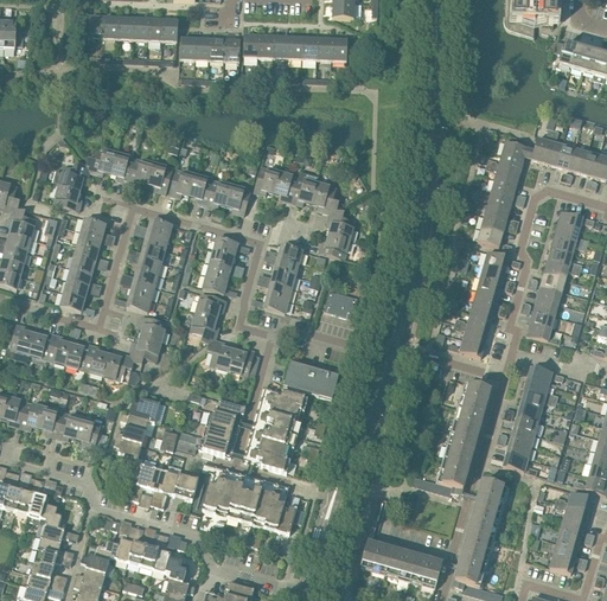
[(353,1),(332,0),(332,12),(332,16),(353,17),(353,1)]
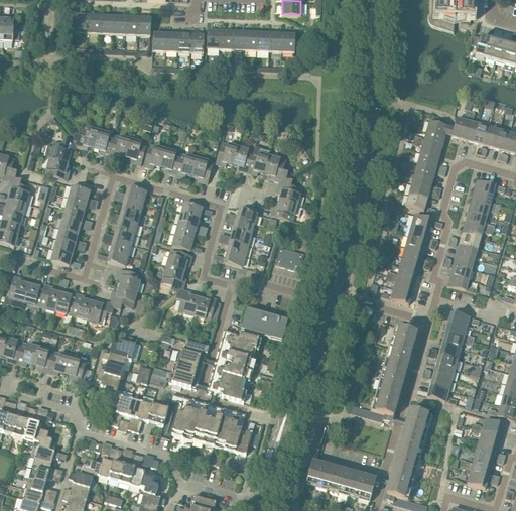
[(428,0),(427,17),(427,18),(428,20),(428,21),(429,22),(430,23),(431,24),(433,25),(454,30),(454,32),(455,17),(471,17),(470,21),(471,21),(472,17),(475,18),(476,3),(476,0),(428,0)]
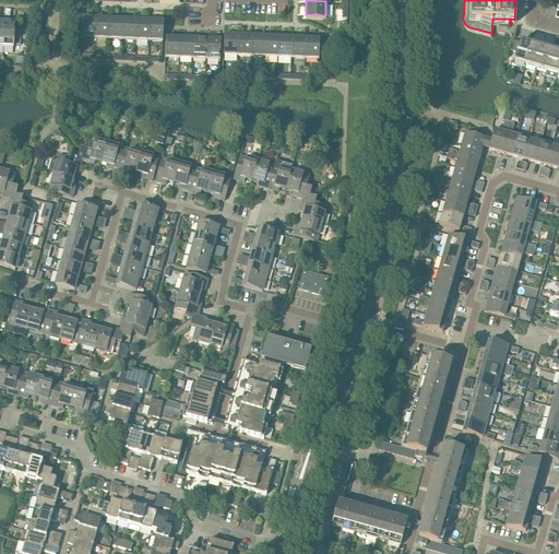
[(80,33),(94,34),(95,14),(81,13),(80,33)]
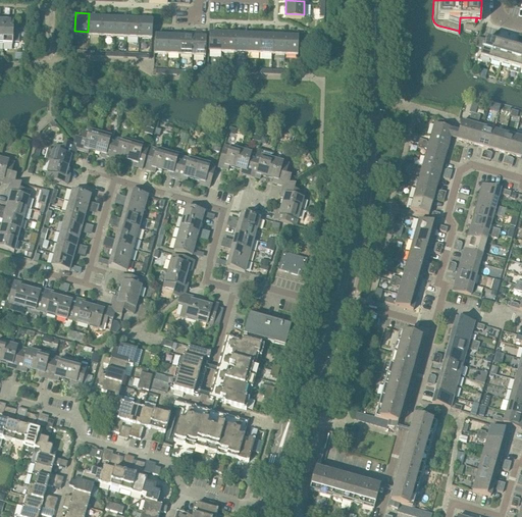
[(101,13),(89,13),(88,32),(101,32),(101,13)]
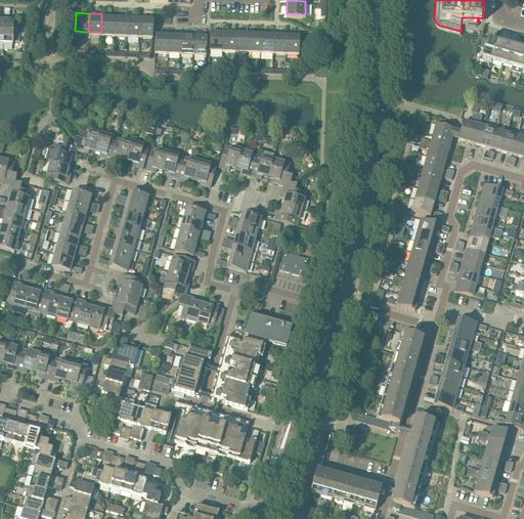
[(115,14),(101,13),(101,32),(114,33),(115,14)]
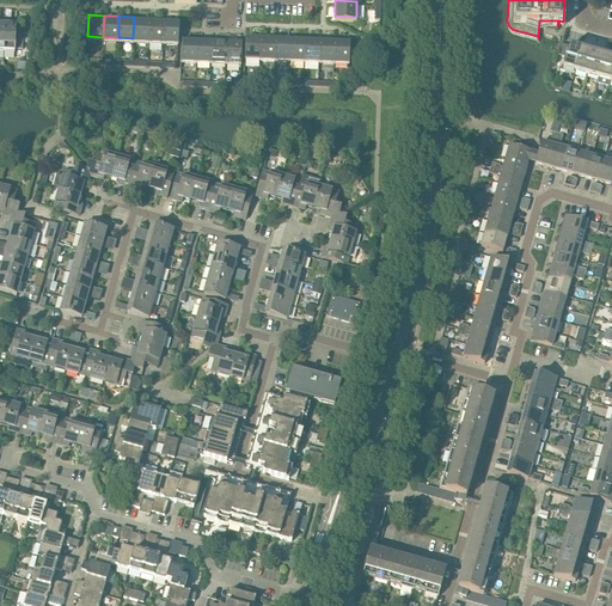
[(148,17),(134,17),(133,38),(147,38),(148,17)]
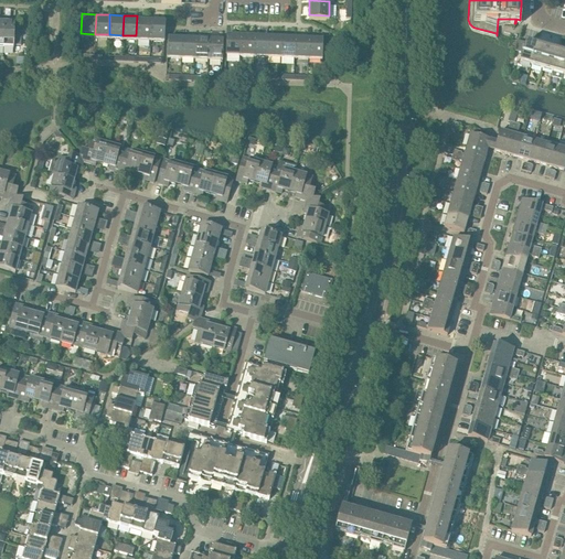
[(151,17),(137,15),(136,35),(150,36),(151,17)]
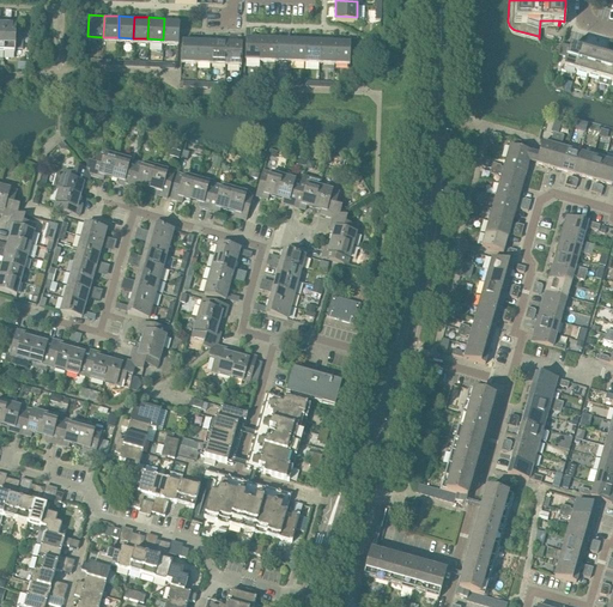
[(163,40),(178,41),(178,19),(164,18),(163,40)]
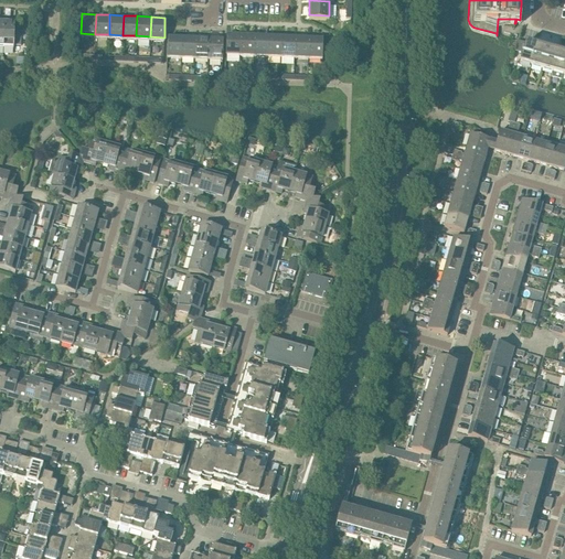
[(4,19),(3,43),(13,43),(14,19),(4,19)]
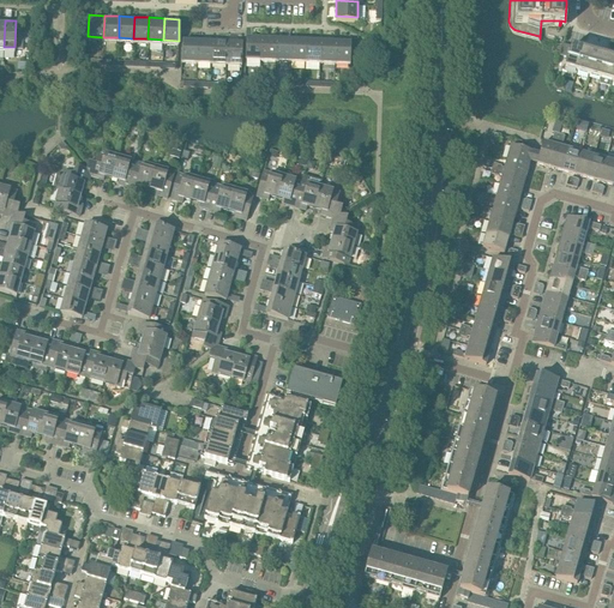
[(246,34),(245,55),(260,56),(262,35),(246,34)]
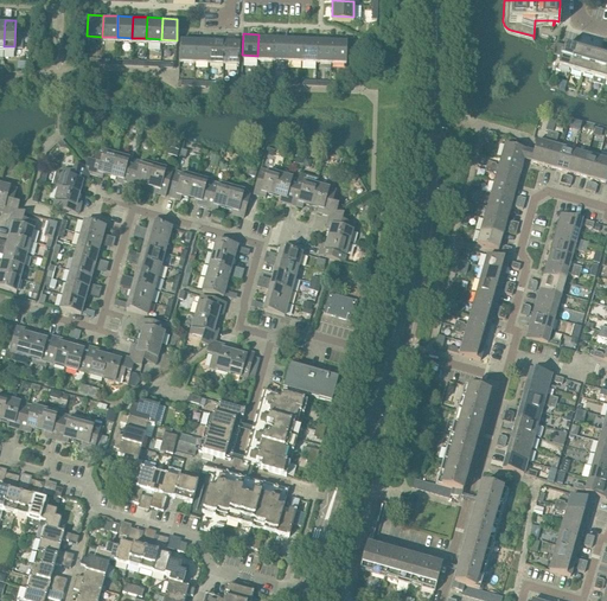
[(273,34),(259,34),(257,56),(272,56),(273,34)]
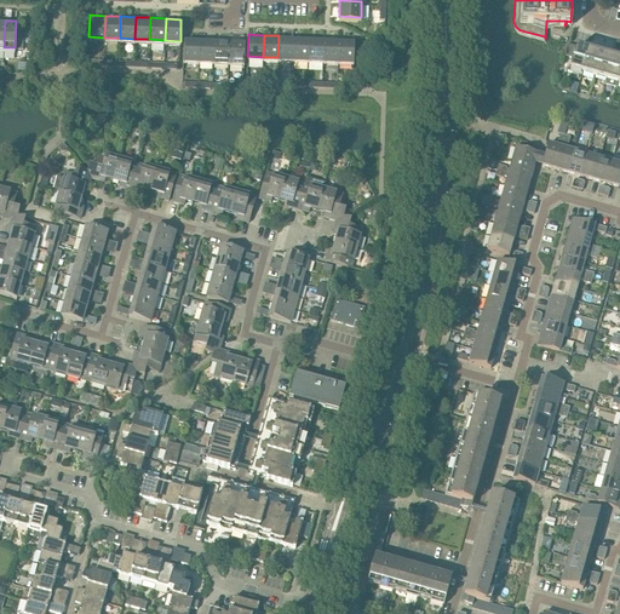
[(294,36),(279,35),(277,57),(293,58),(294,36)]
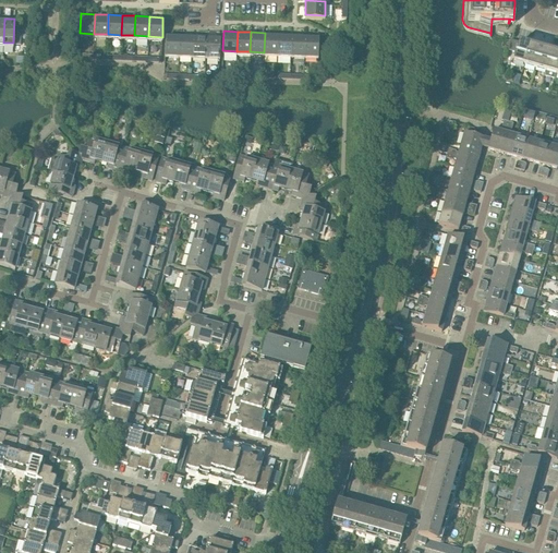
[(166,33),(165,53),(178,53),(179,34),(166,33)]
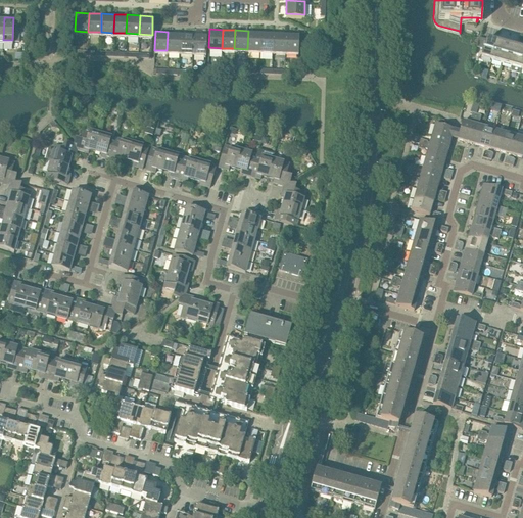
[(260,31),(248,31),(247,49),(259,49),(260,31)]
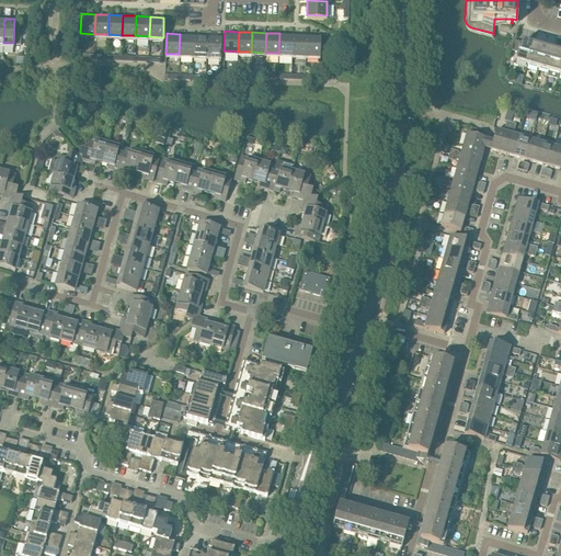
[(293,34),(279,33),(278,53),(292,54),(293,34)]
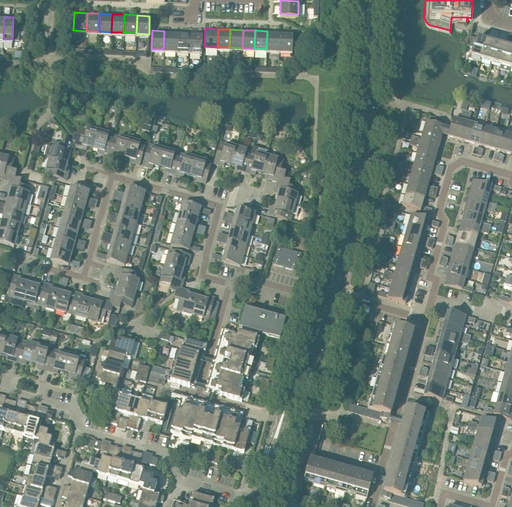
[(163,49),(176,50),(177,31),(168,31),(164,31),(163,49)]
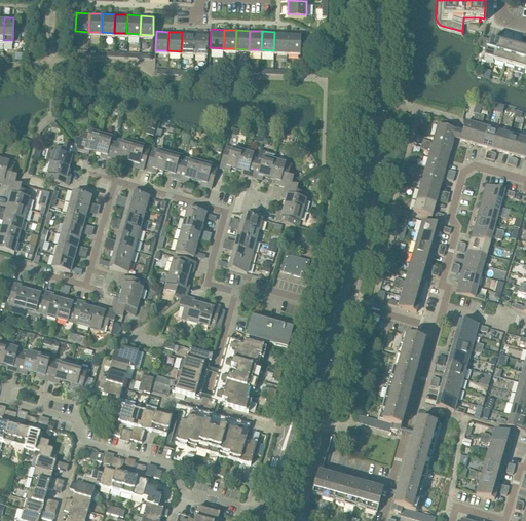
[(181,51),(193,51),(194,33),(182,32),(181,51)]
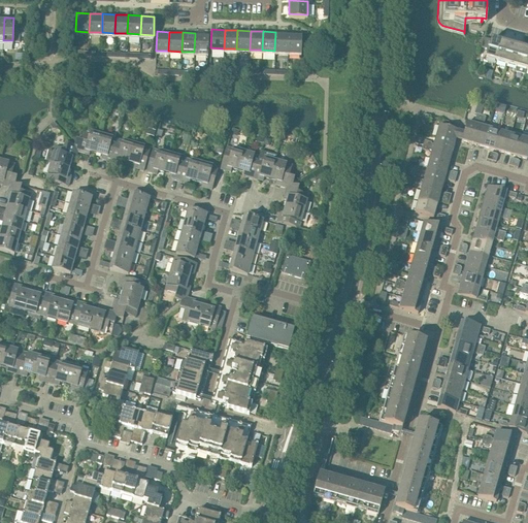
[(288,32),(275,32),(274,51),(288,51),(288,32)]
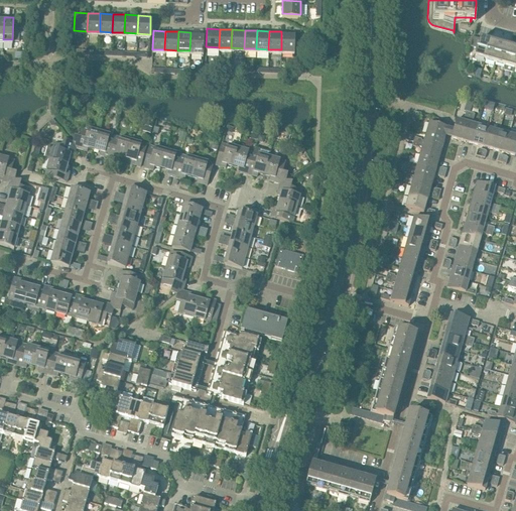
[(281,31),(281,49),(294,50),(294,32),(281,31)]
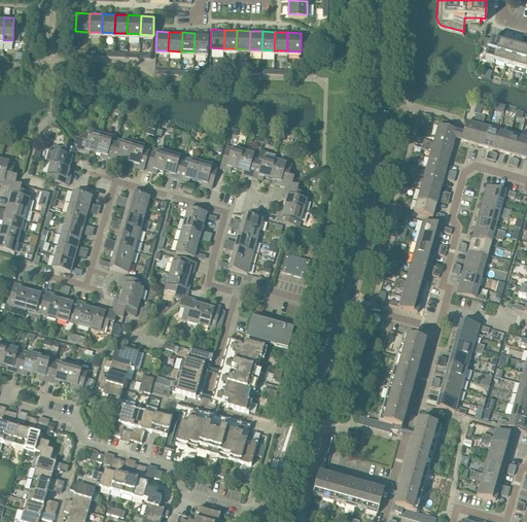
[(207,53),(208,33),(195,33),(194,51),(207,53)]
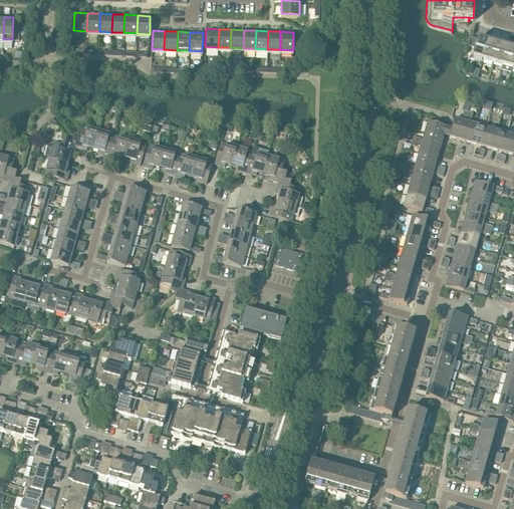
[(484,55),(489,34),(483,32),(482,36),(478,35),(476,45),(474,44),(474,45),(474,50),(473,52),(484,55)]
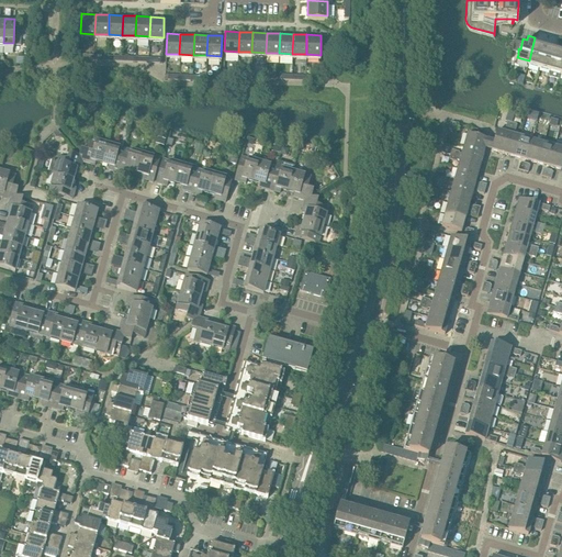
[(529,60),(539,64),(544,45),(541,44),(542,40),(535,37),(529,60)]
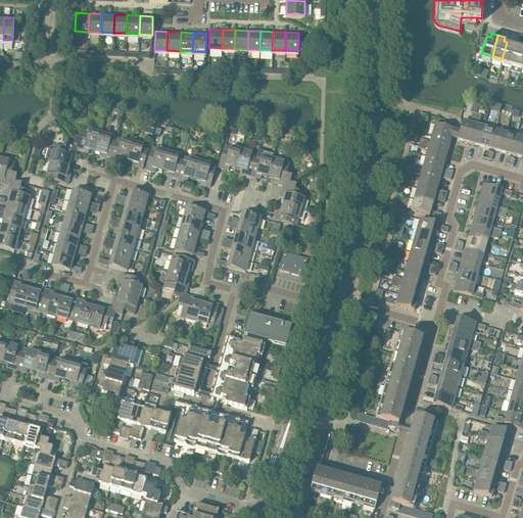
[(507,42),(502,59),(512,62),(511,66),(518,41),(511,39),(510,43),(507,42)]
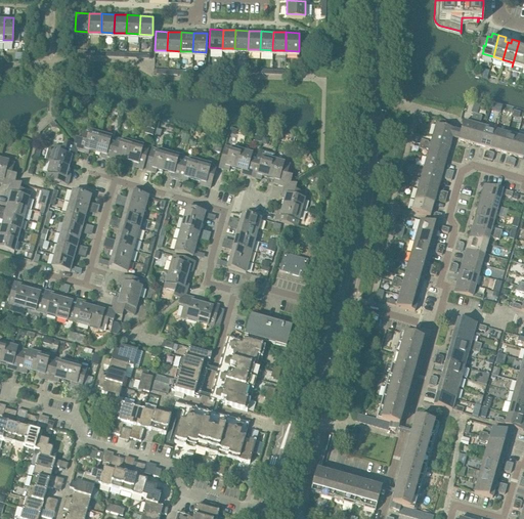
[(523,66),(523,61),(523,42),(519,41),(512,67),(521,70),(522,65),(523,66)]
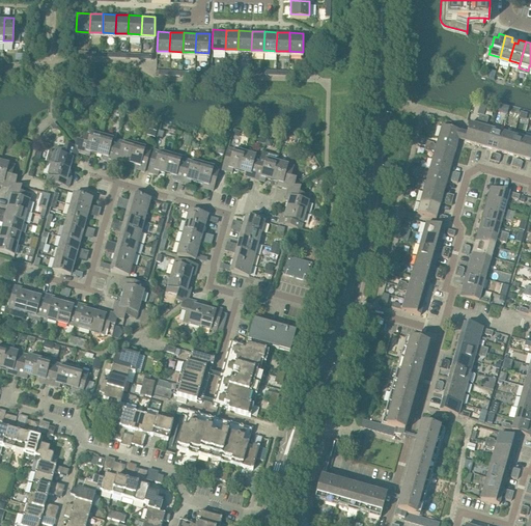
[(464,129),(462,137),(465,138),(465,137),(475,140),(483,111),(479,110),(477,117),(478,118),(478,121),(476,120),(470,119),(470,118),(467,130),(464,129)]
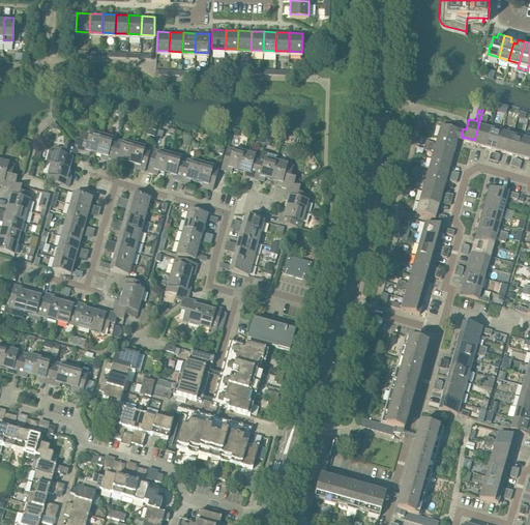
[(474,140),(486,143),(491,124),(484,123),(488,113),(482,111),(474,140)]
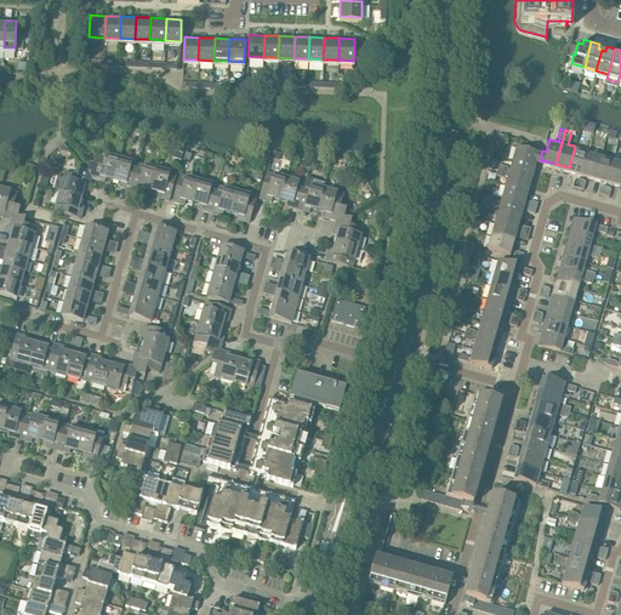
[(517,143),(513,157),(535,163),(536,159),(537,159),(540,160),(542,151),(540,149),(539,149),(534,148),(517,143)]
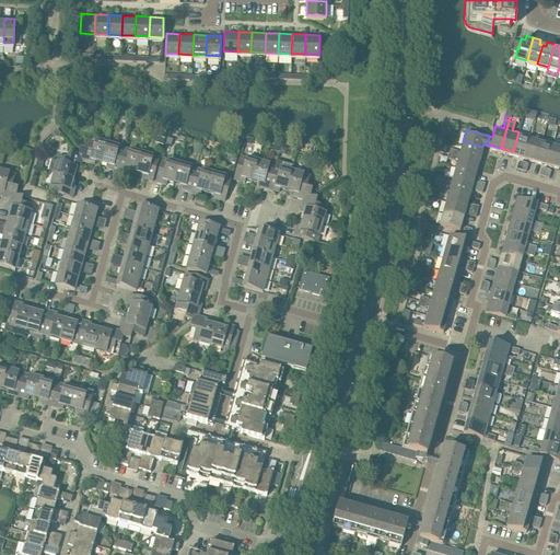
[(529,135),(518,131),(513,151),(524,154),(529,135)]
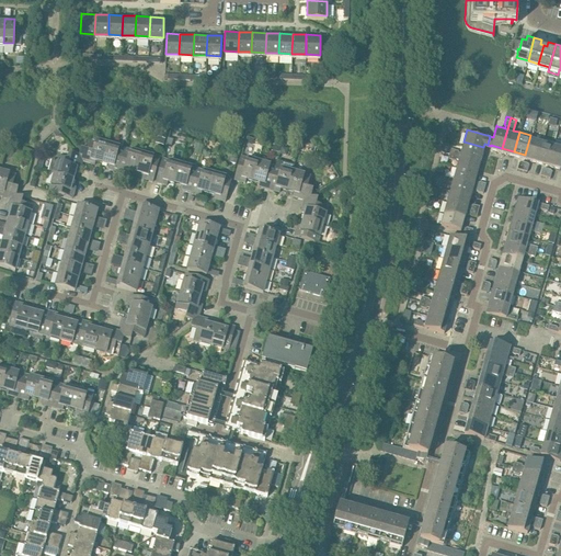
[(81,144),(79,149),(79,151),(82,157),(94,160),(94,157),(102,159),(107,139),(90,134),(87,146),(81,144)]
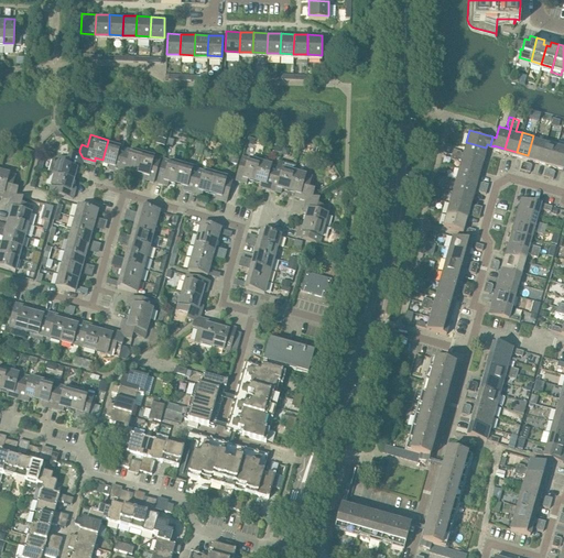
[(545,139),(533,135),(528,155),(539,159),(545,139)]
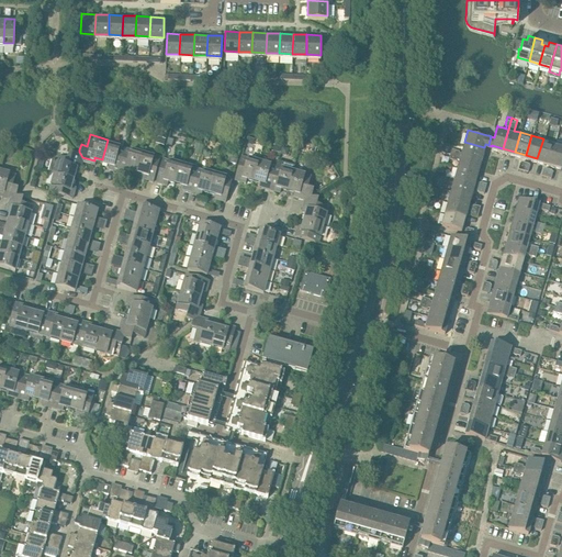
[(554,142),(543,138),(537,158),(549,162),(554,142)]
